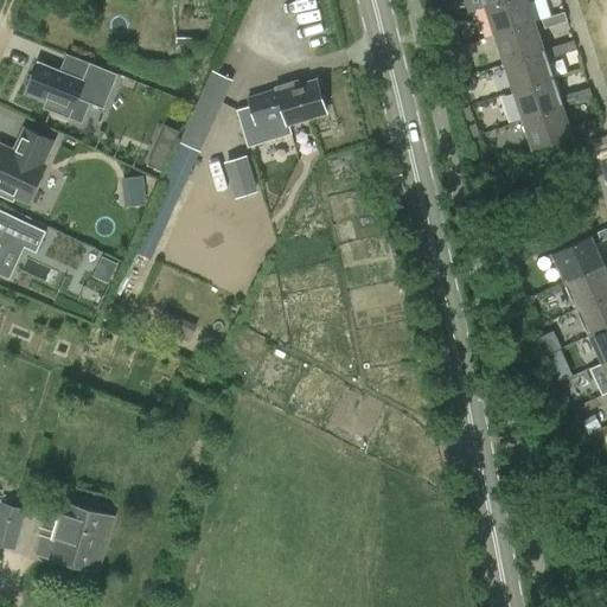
[(535,23),(526,0),(510,0),(485,8),(494,37),(535,23)]
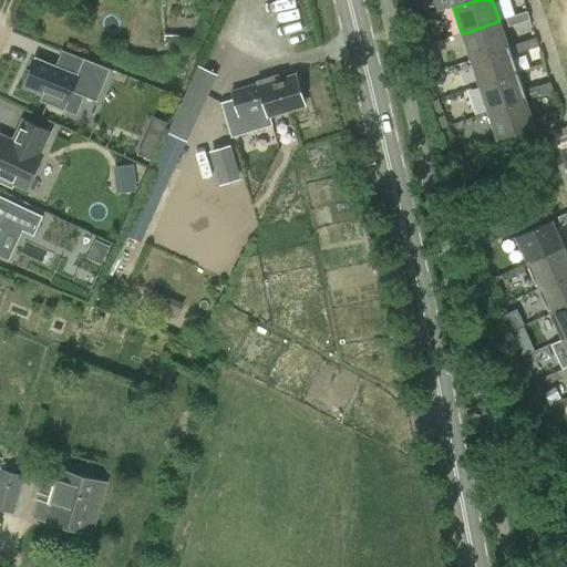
[(509,28),(531,21),(527,12),(506,19),(509,28)]
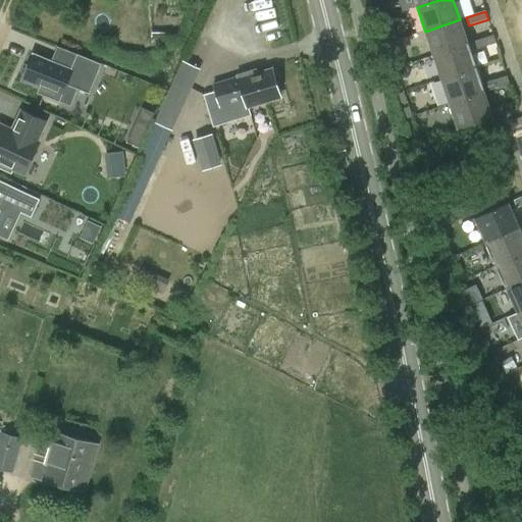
[(425,32),(433,55),(468,44),(460,19),(425,32)]
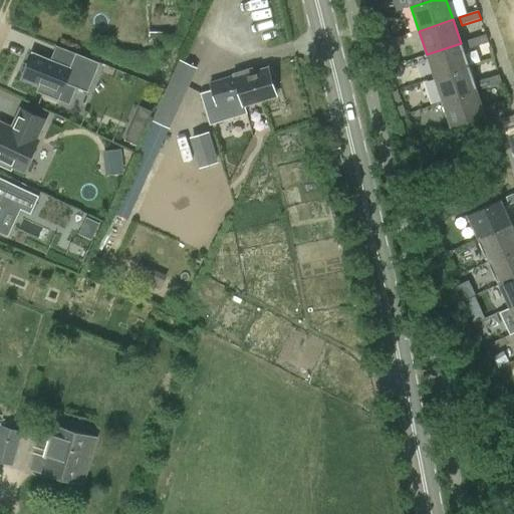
[(469,49),(489,42),(486,35),(467,41),(469,49)]
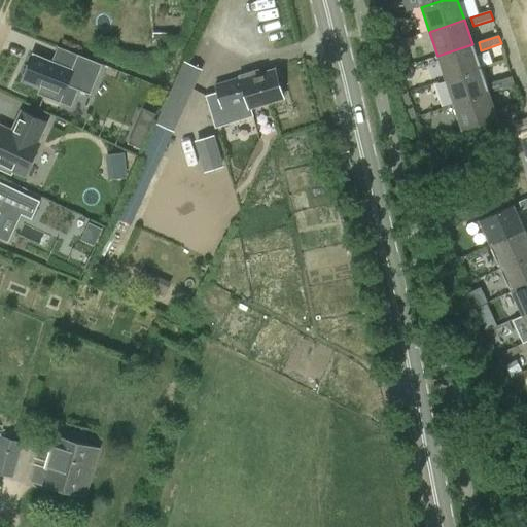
[(437,56),(446,80),(481,69),(472,44),(437,56)]
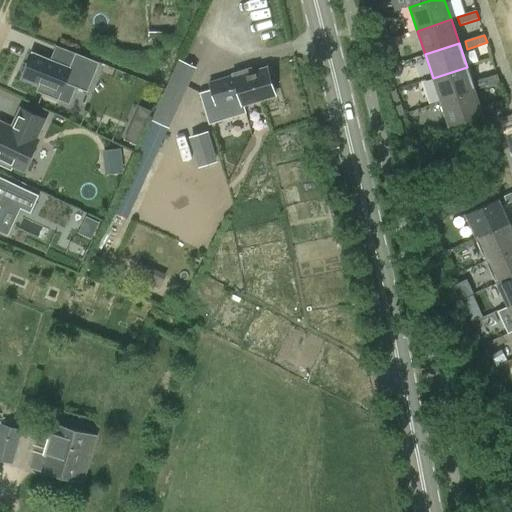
[(39,84),(36,91),(58,100),(65,83),(88,92),(100,63),(75,53),(70,67),(33,52),(22,77),(39,84)]
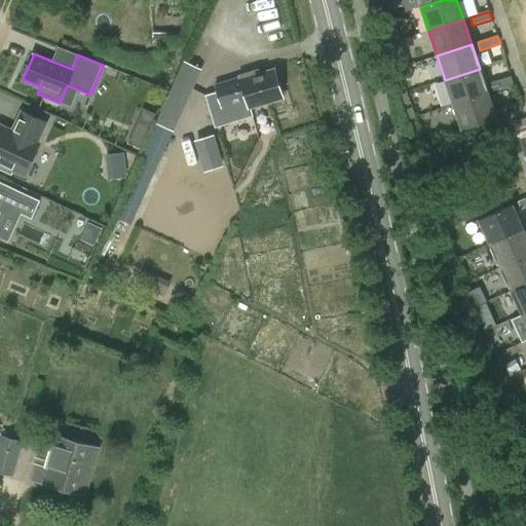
[(445,80),(453,105),(488,94),(480,69),(445,80)]
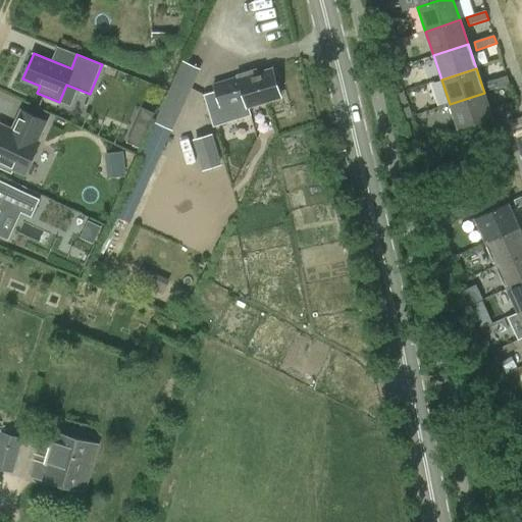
[(248,107),(280,97),(272,70),(257,74),(256,70),(238,75),(238,77),(213,85),(215,91),(203,94),(208,112),(221,109),(220,108),(246,101),(248,107)]
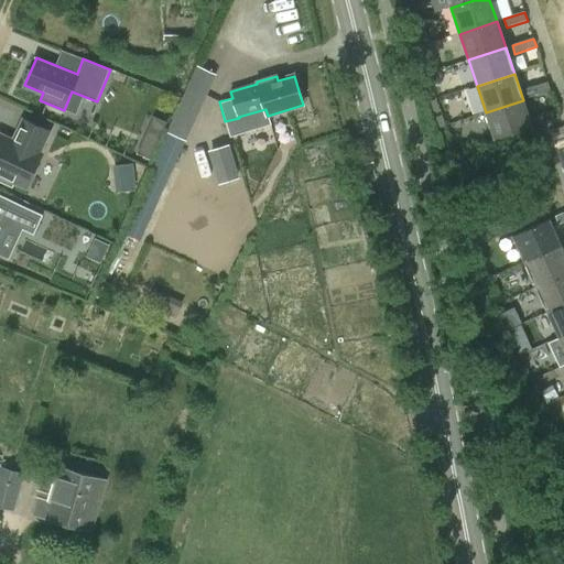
[(530,97),(551,90),(548,83),(527,89),(530,97)]
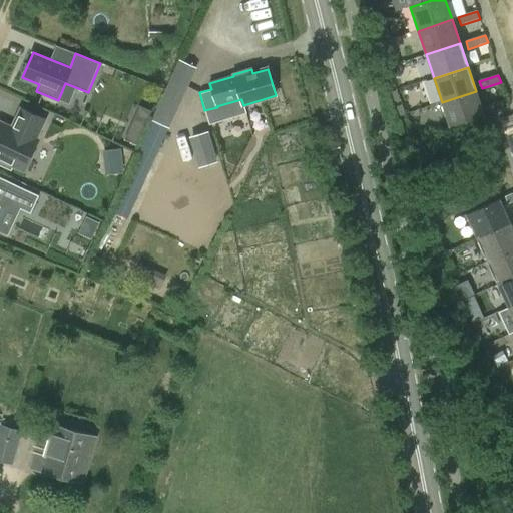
[(153,120),(167,126),(186,86),(171,80),(153,120)]
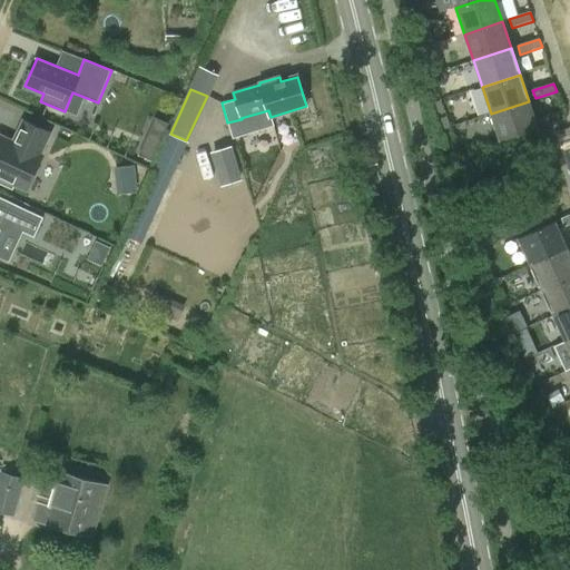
[(538,128),(529,101),(491,114),(500,140),(538,128)]
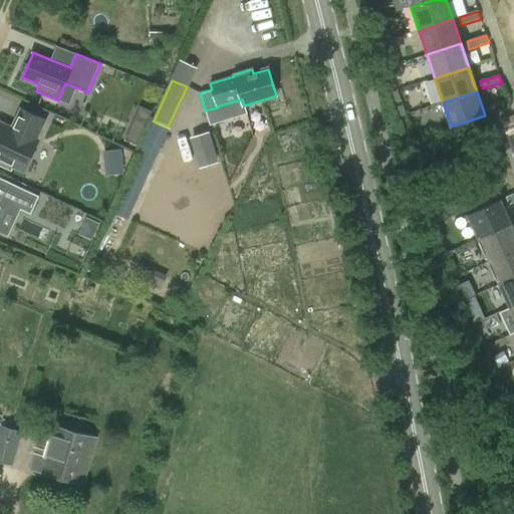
[(491,113),(510,107),(507,99),(488,106),(491,113)]
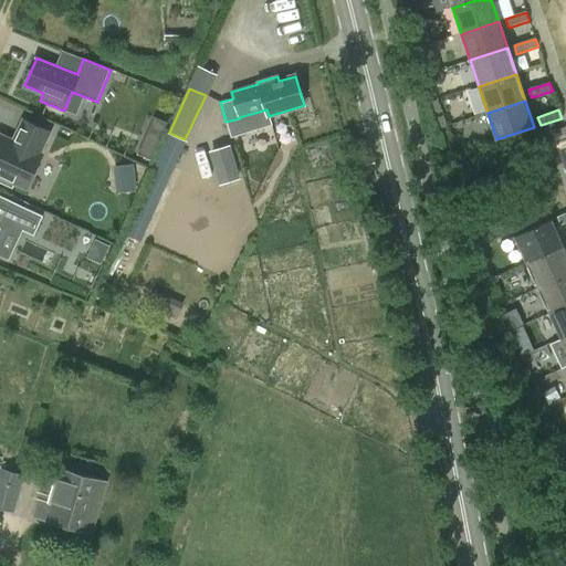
[(25,187),(41,155),(38,154),(49,132),(22,119),(16,134),(19,136),(16,144),(0,136),(0,181),(11,187),(13,181),(25,187)]
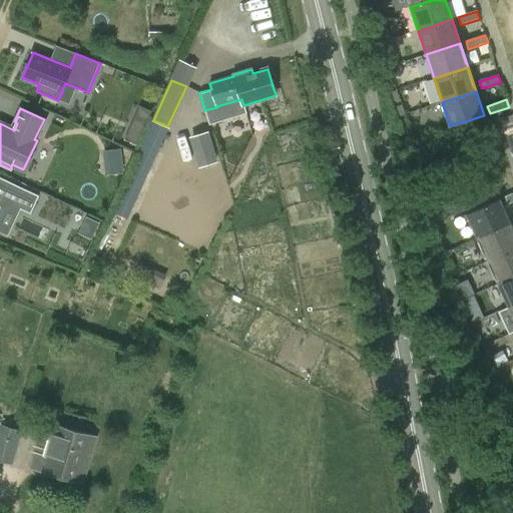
[(512,124),(504,128),(512,155),(512,124)]
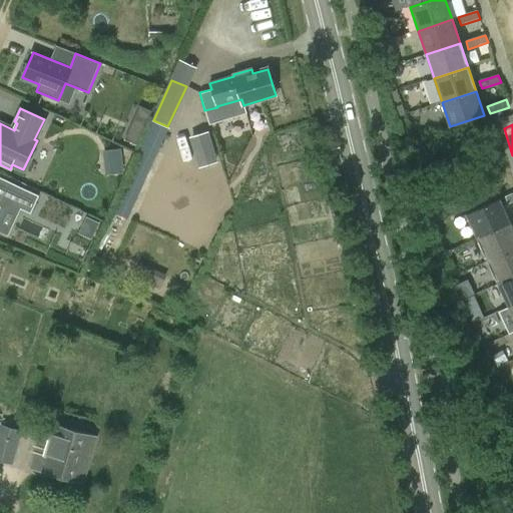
[(126,138),(136,143),(140,133),(130,128),(126,138)]
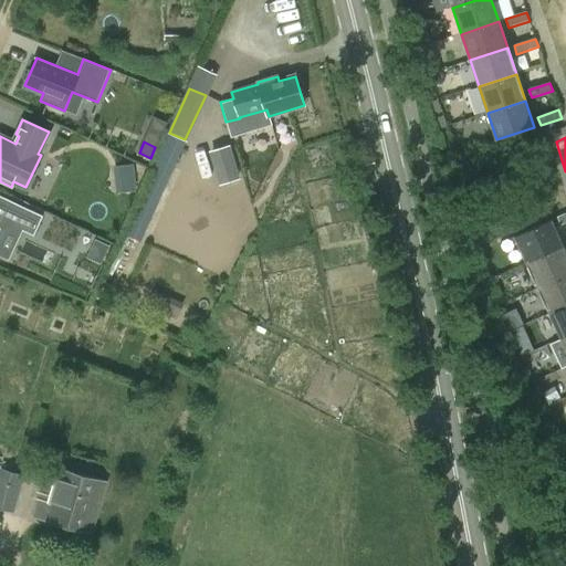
[(211,148),(219,181),(241,177),(233,144),(211,148)]
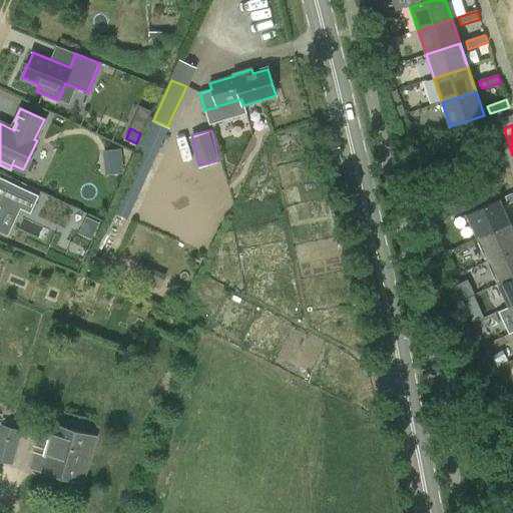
[(103,149),(107,172),(125,170),(121,146),(103,149)]
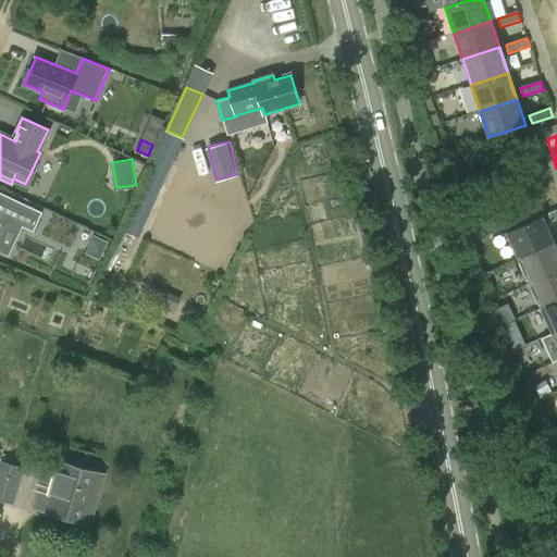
[(42,212),(0,192),(0,239),(10,220),(33,231),(42,212)]
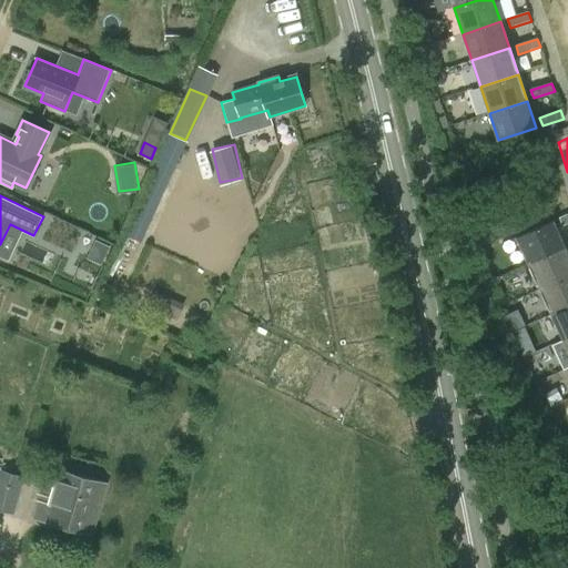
[(527,263),(565,246),(554,220),(516,237),(527,263)]
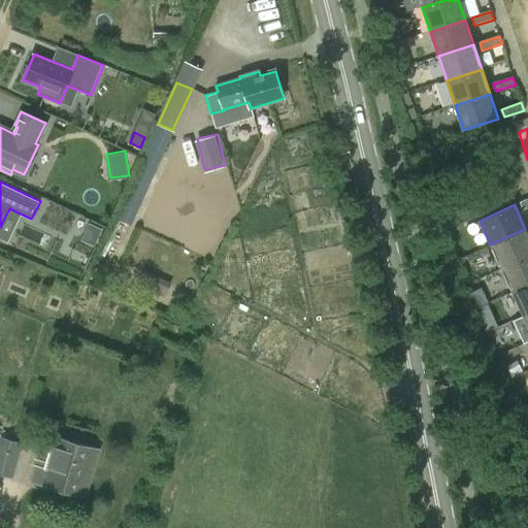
[(100,231),(89,225),(83,240),(94,245),(100,231)]
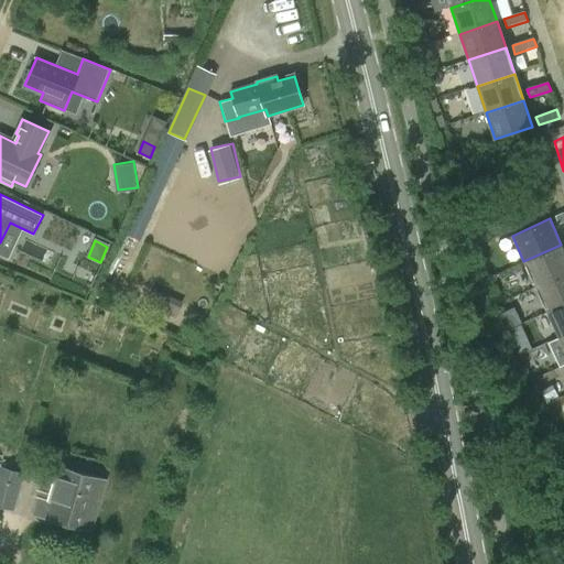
[(523,261),(535,286),(563,273),(563,250),(561,245),(523,261)]
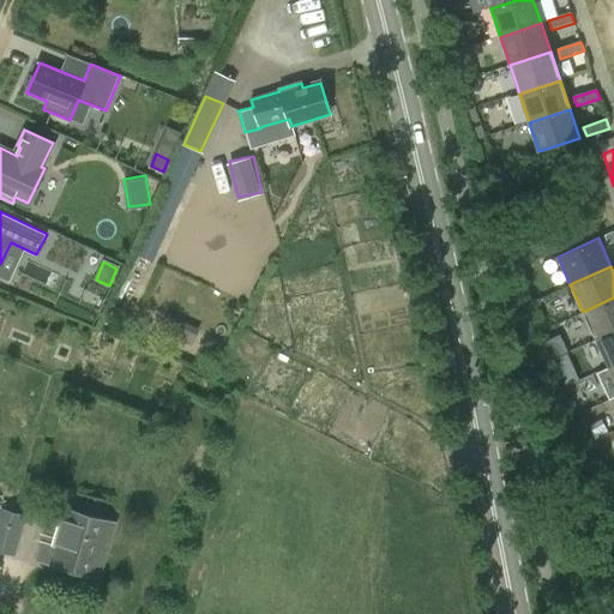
[(613,298),(583,312),(595,339),(613,330),(613,298)]
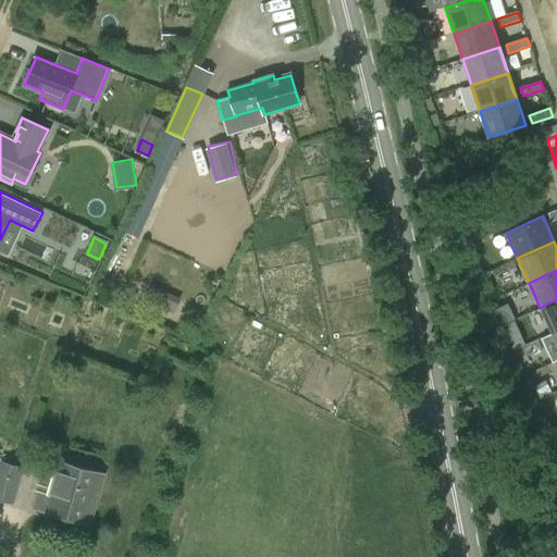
[(556,299),(540,308),(552,333),(556,330),(556,299)]
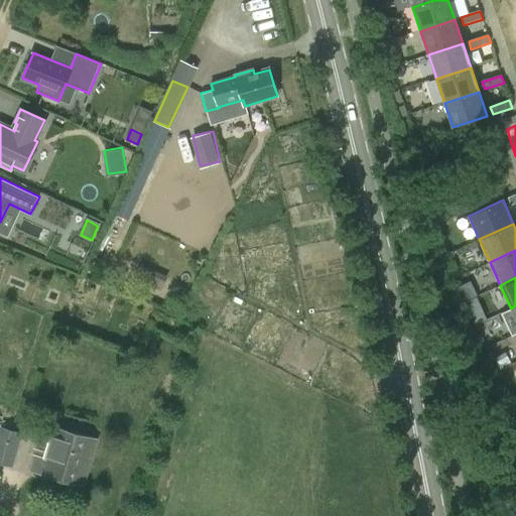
[(500,368),(511,363),(506,352),(495,357),(500,368)]
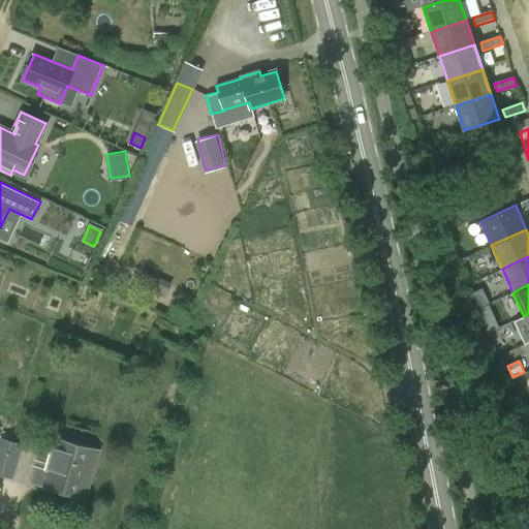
[(0,438),(0,439),(0,474),(13,478),(23,445),(0,438)]
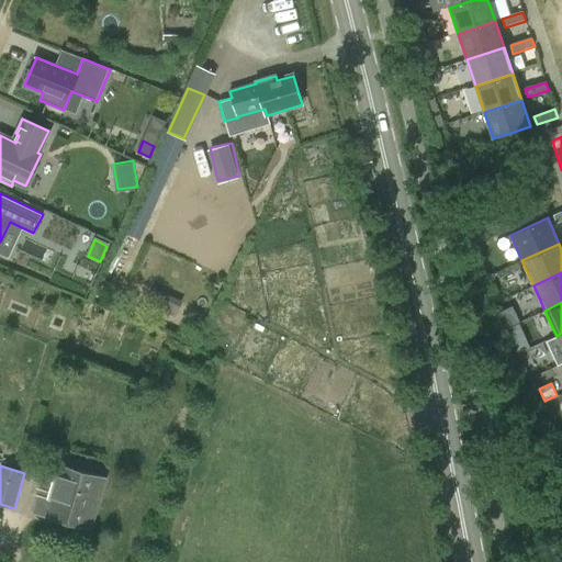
[(90,529),(100,493),(104,479),(62,467),(57,482),(44,478),(33,515),(47,518),(47,517),(90,529)]
